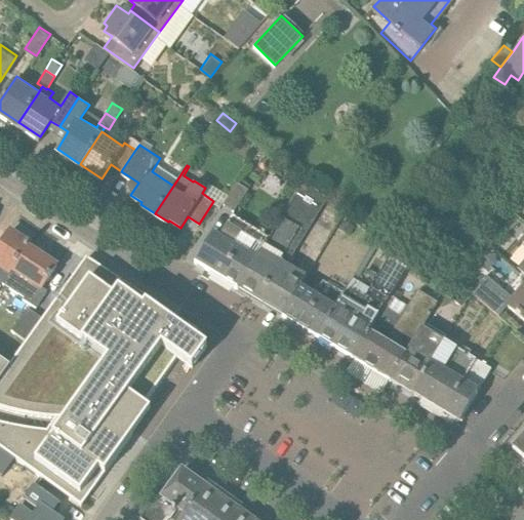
[(310,227),(328,197),(304,178),(284,211),(310,227)]
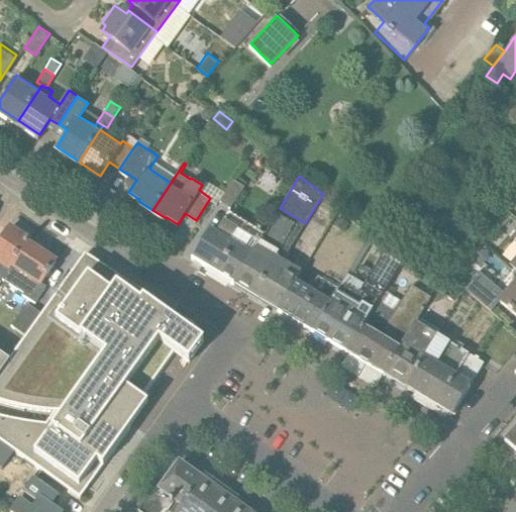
[(232,206),(246,186),(233,178),(225,189),(220,199),(232,206)]
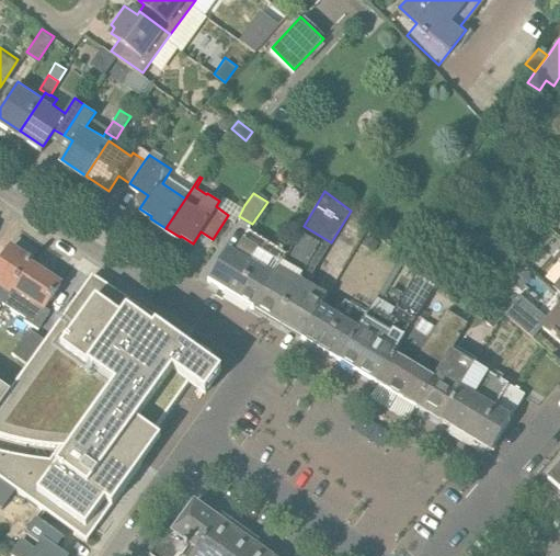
[(303,335),(322,303),(321,303),(328,292),(307,280),(331,242),(304,226),(287,251),(281,263),(254,306),(282,322),(285,318),(294,322),(294,321),(305,328),(301,333),(303,335)]
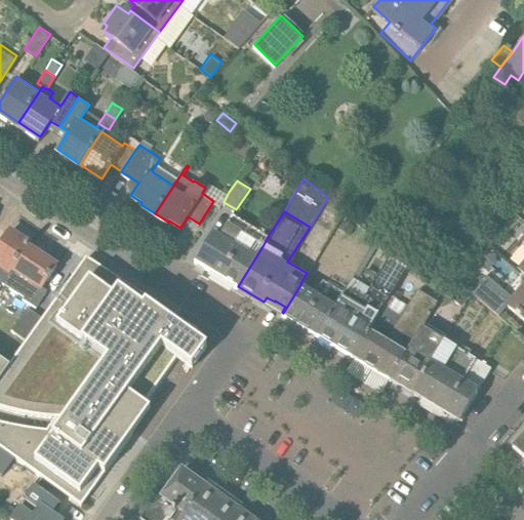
[(269,235),(233,213),(220,233),(214,229),(195,260),(238,286),(263,246),(269,235)]
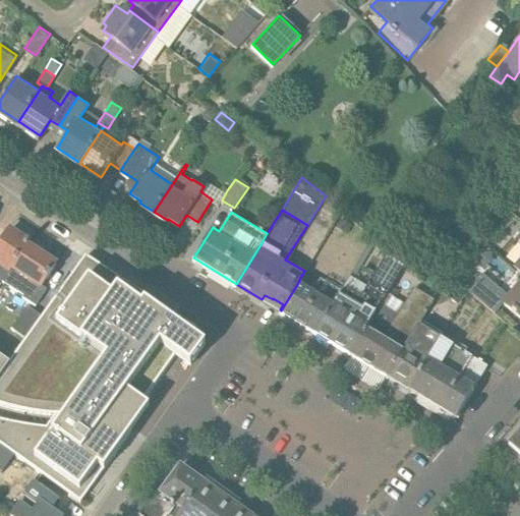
[(10,269),(30,238),(11,226),(0,242),(0,273),(4,277),(2,278),(4,279),(11,269),(10,269)]
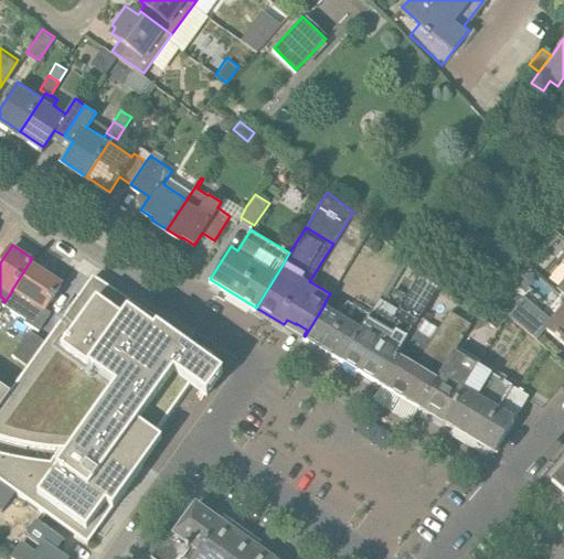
[(39,328),(51,310),(46,308),(62,282),(31,262),(33,259),(32,258),(11,291),(12,291),(4,302),(27,316),(25,319),(39,328)]
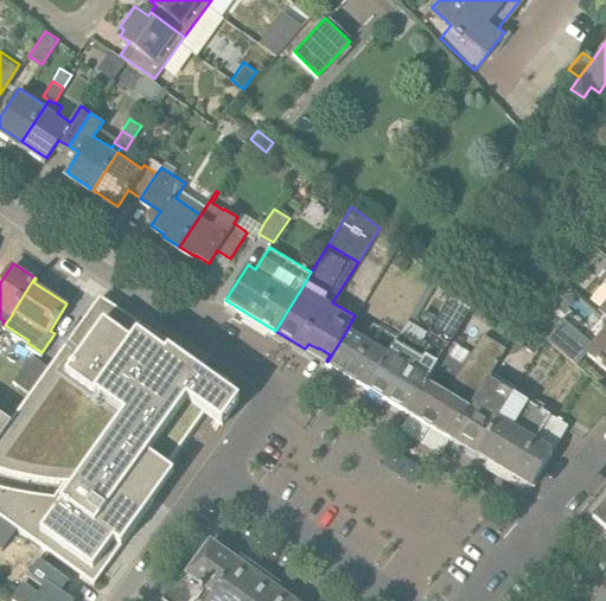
[(0,467),(1,467),(20,473),(45,478),(58,479),(68,480),(63,486),(57,494),(33,492),(11,487),(0,484),(0,512),(95,581),(164,484),(173,471),(166,465),(206,409),(223,421),(238,398),(222,387),(229,377),(101,294),(51,365),(32,391),(12,419),(0,409),(0,467)]
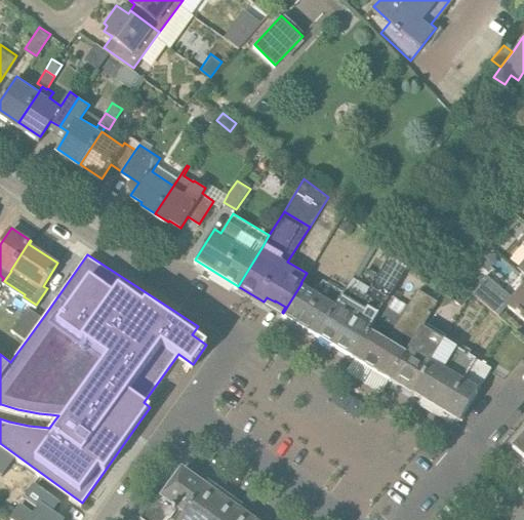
[(354,355),(391,293),(390,293),(407,266),(389,255),(378,272),(362,302),(350,294),(353,289),(348,286),(345,291),(319,334),(354,355)]
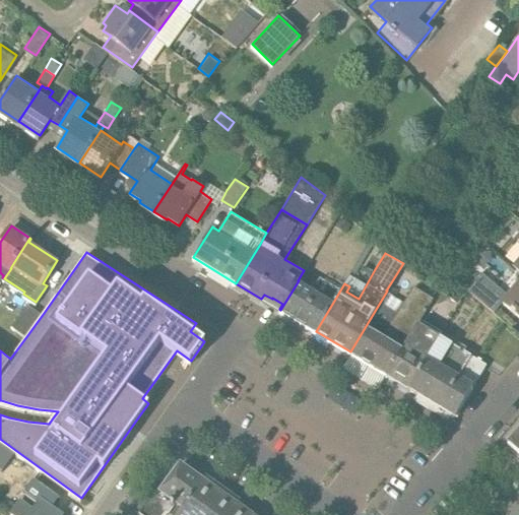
[(518,271),(505,288),(481,269),(468,286),(493,306),(501,296),(518,312),(518,271)]
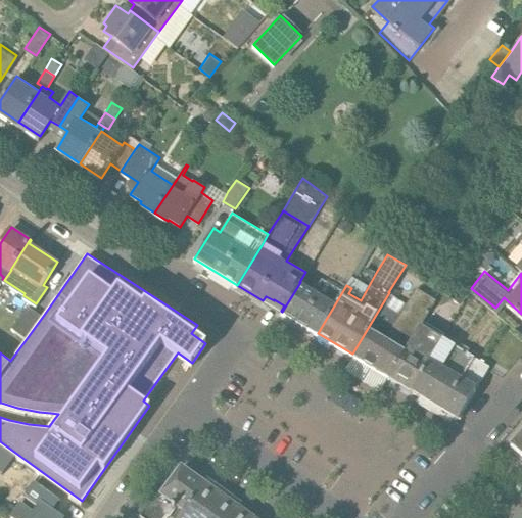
[(343,290),(323,277),(314,291),(300,282),(282,312),(318,333),(343,290)]
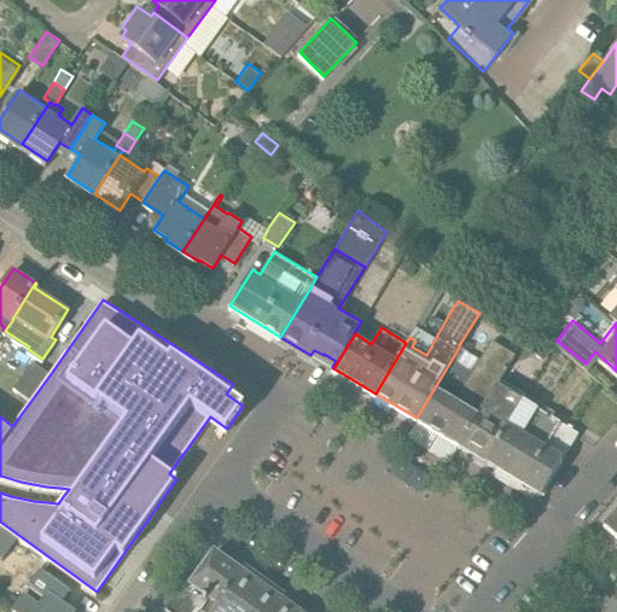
[(417,418),(461,444),(516,351),(514,351),(522,338),(501,328),(495,339),(493,337),(481,357),(460,345),(417,418)]
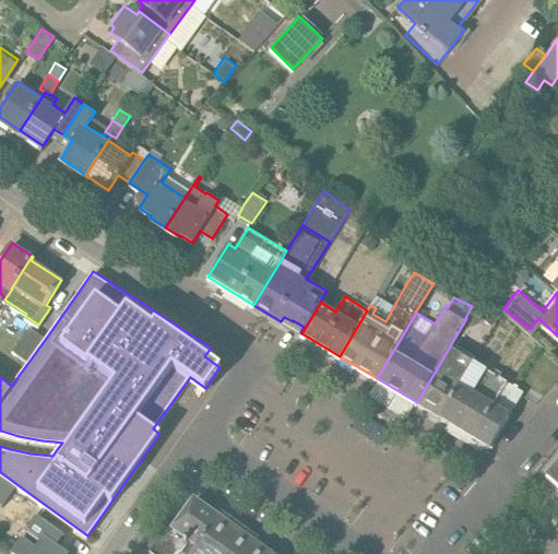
[(490,325),(500,314),(488,304),(479,316),(490,325)]
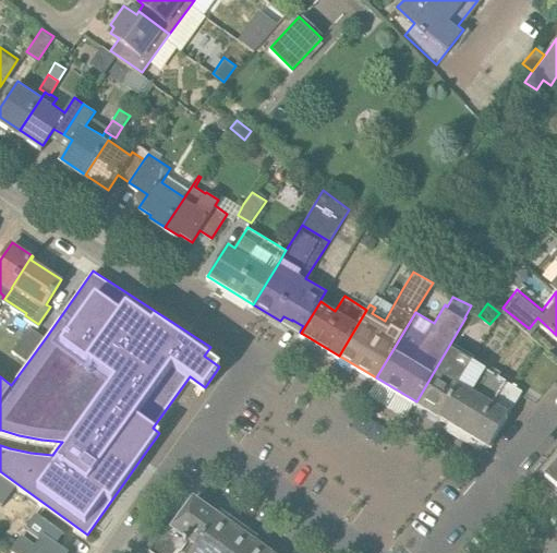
[(439,416),(464,375),(463,374),(472,360),(449,347),(467,317),(465,317),(416,401),(439,416)]
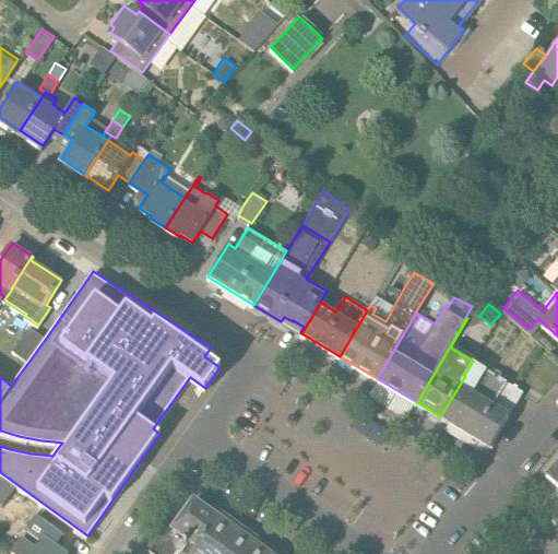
[(47,337),(31,326),(13,350),(30,361),(47,337)]
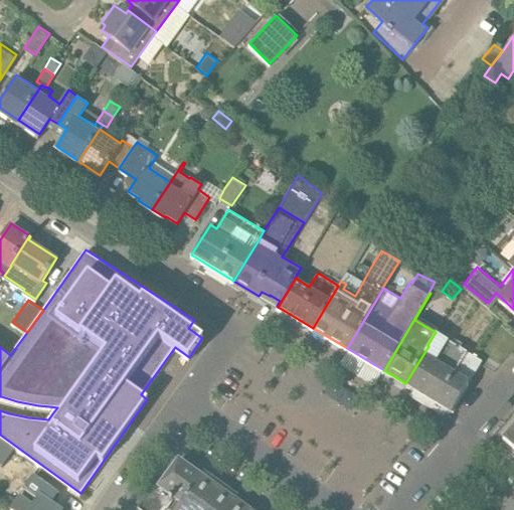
[(452,410),(470,380),(483,359),(436,332),(427,345),(429,346),(405,383),(452,410)]
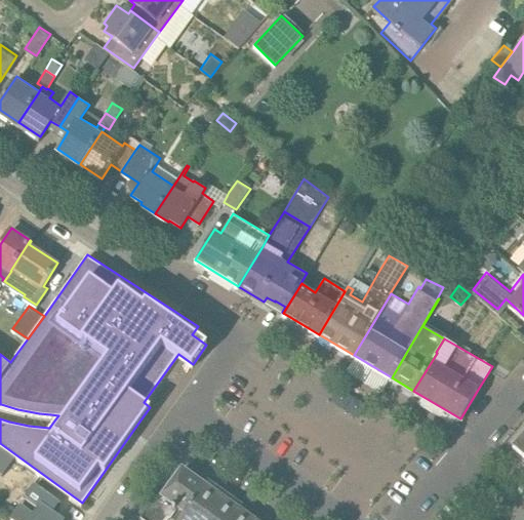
[(523,432),(514,445),(523,452),(523,432)]
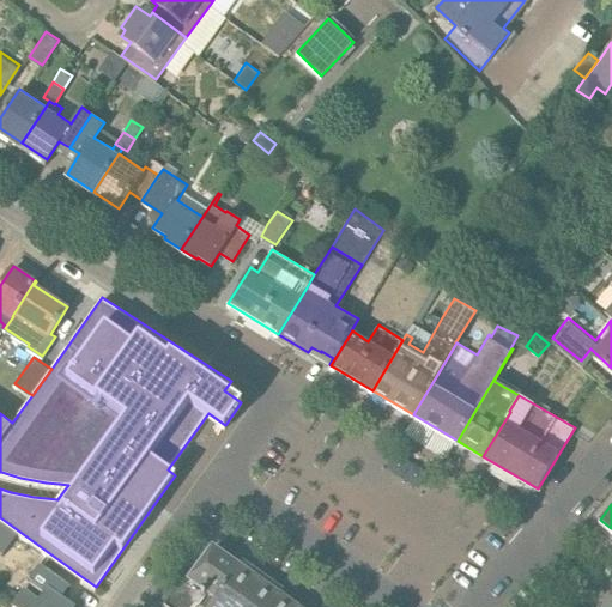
[(0,520),(0,548),(5,552),(18,534),(0,520)]
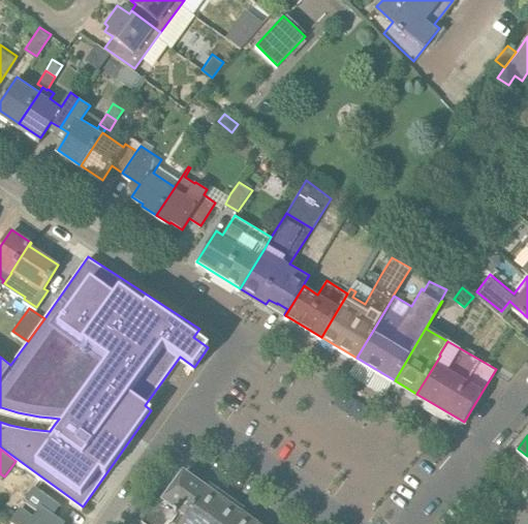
[(181,523),(209,487),(184,469),(157,505),(148,499),(135,516),(148,523),(140,523),(136,521),(135,522),(138,523),(181,523)]
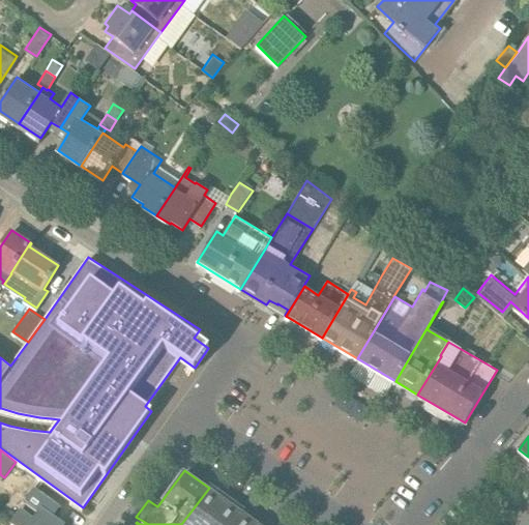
[(258,524),(259,523),(209,488),(181,524),(258,524)]
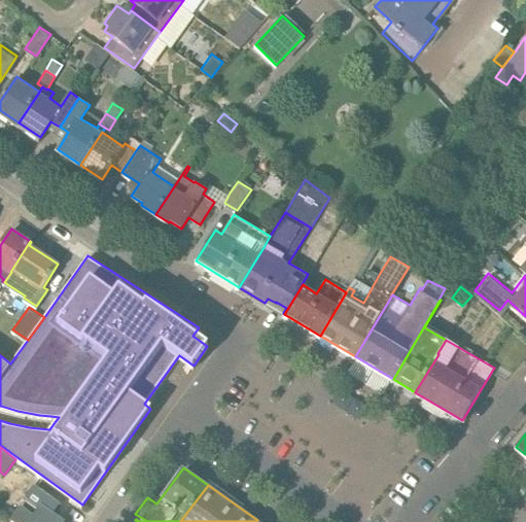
[(54,512),(61,503),(41,489),(34,499),(40,505),(35,512),(21,503),(11,518),(15,521),(64,521),(66,521),(54,512)]
